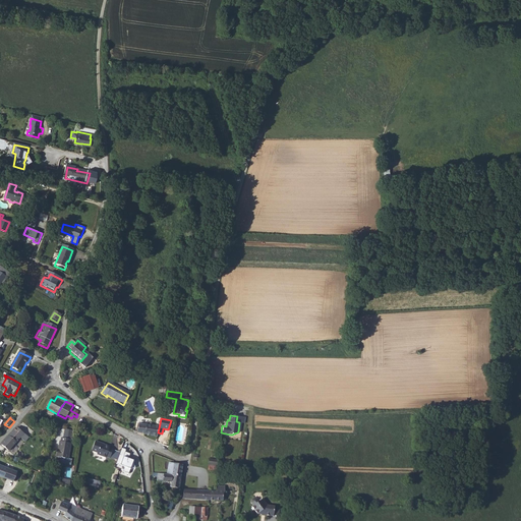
[(145,436),(146,426),(138,425),(136,435),(145,436)]
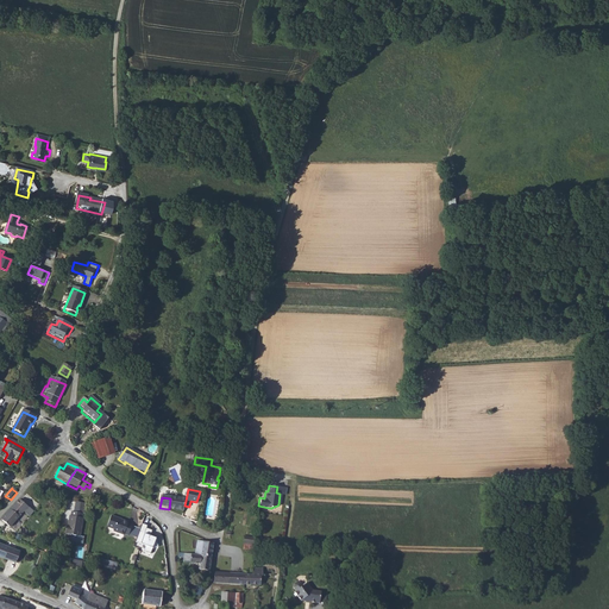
[(186,501),(170,498),(169,509),(183,512),(184,506),(186,501)]
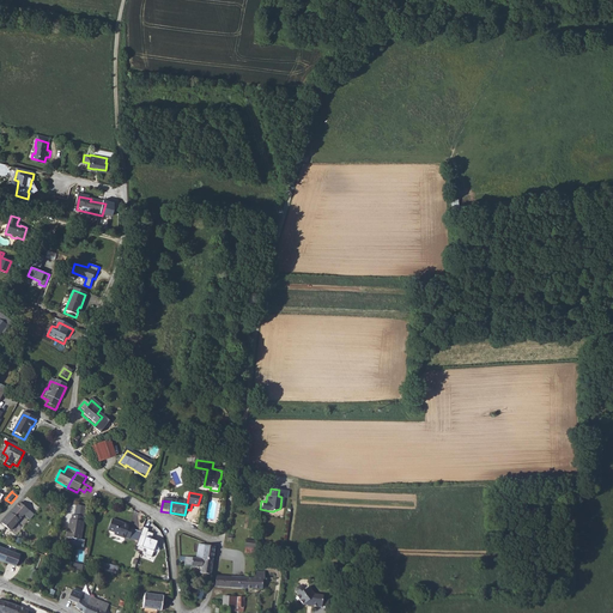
[(29,511),(24,509),(20,505),(0,526),(10,532),(24,516),(29,511)]
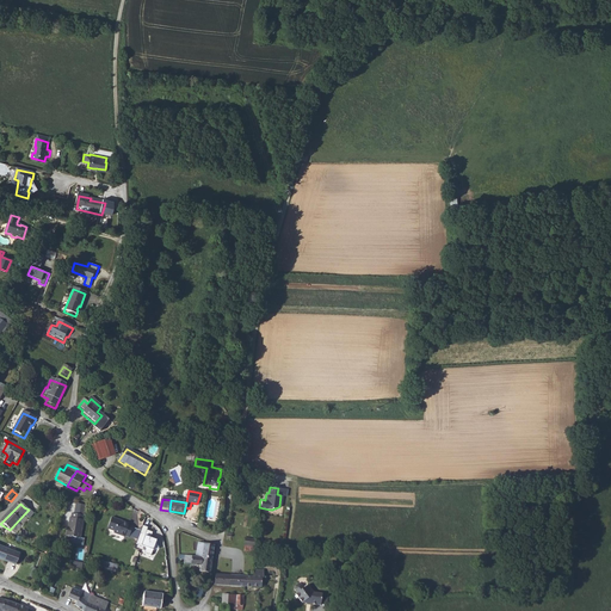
[(75,505),(74,517),(82,518),(84,519),(86,507),(81,506),(75,505)]
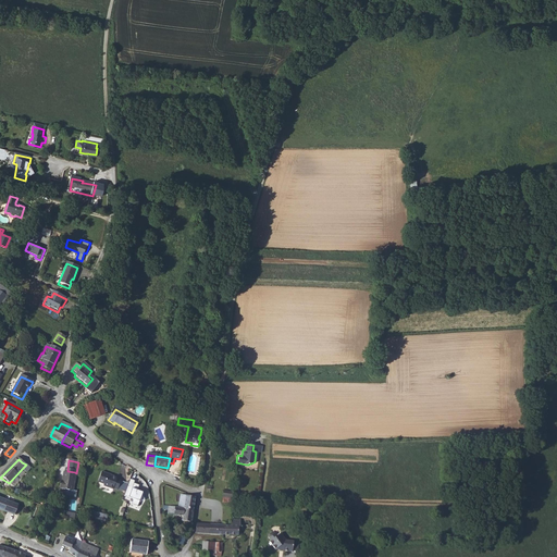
[(22,469),(26,472),(25,473),(26,474),(31,469),(26,465),(22,469)]
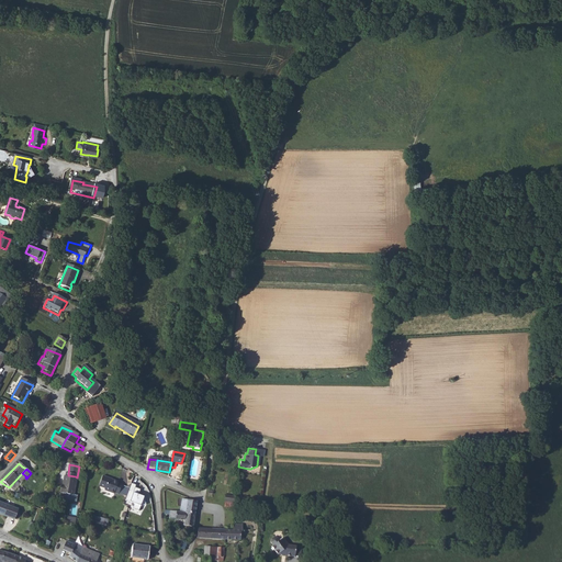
[(62,489),(60,496),(64,496),(63,502),(76,504),(77,498),(72,497),(76,481),(75,481),(76,476),(68,475),(65,475),(65,479),(64,479),(62,490),(62,489)]
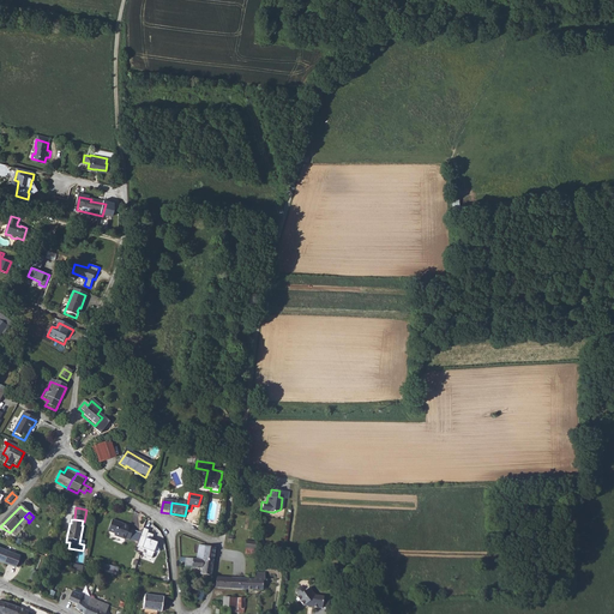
[(122,522),(113,519),(109,530),(115,533),(114,535),(125,539),(126,537),(130,539),(131,539),(133,529),(134,528),(130,527),(130,525),(122,523),(122,522)]
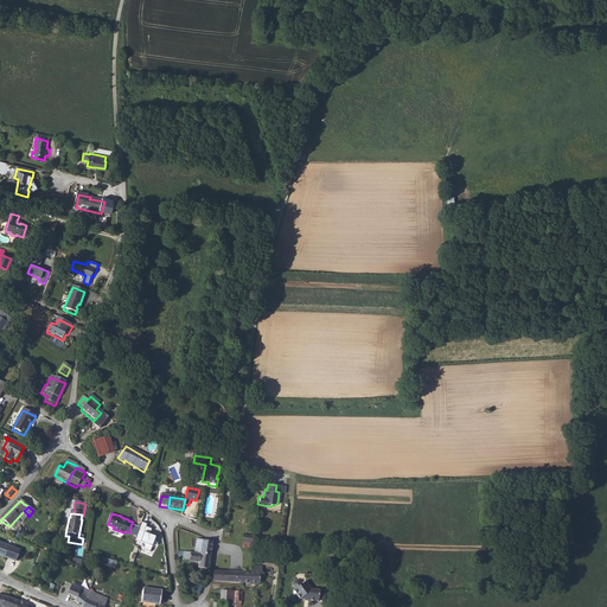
[(144,549),(151,551),(153,545),(159,544),(157,536),(151,534),(153,528),(146,526),(147,523),(142,522),(138,536),(136,540),(146,544),(144,549)]
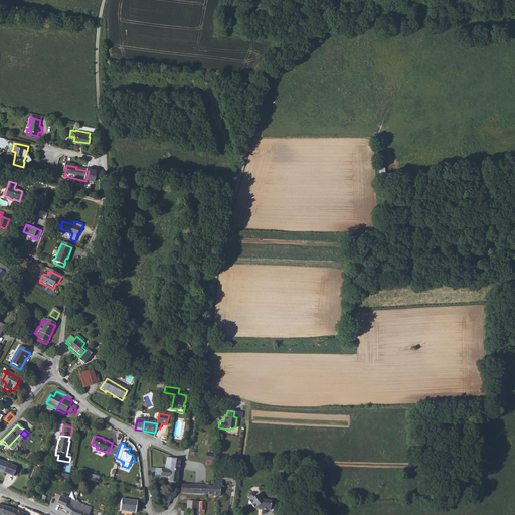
[(119,447),(112,444),(110,452),(117,455),(119,447)]
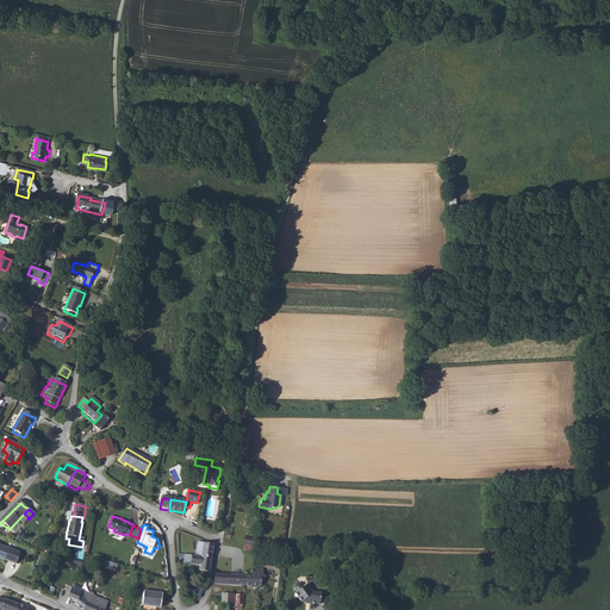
[(212,545),(198,542),(195,556),(211,559),(212,545)]
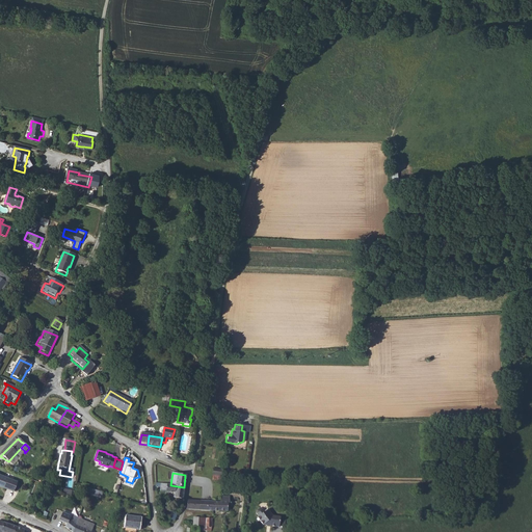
[(9,480),(0,476),(0,487),(5,490),(9,480)]
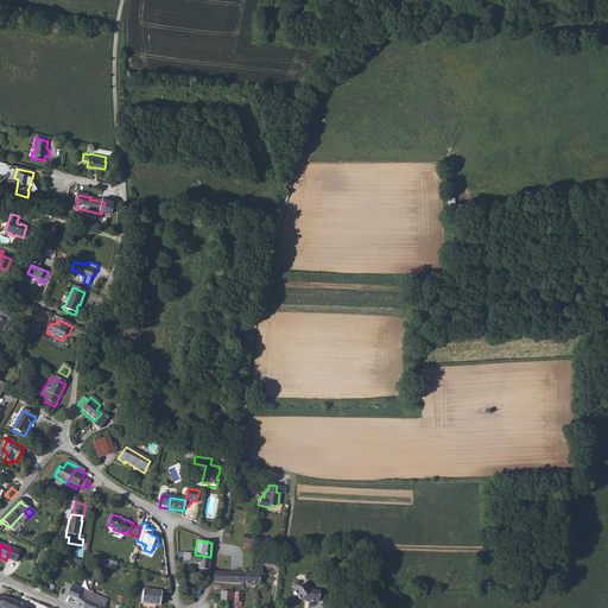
[(19,552),(11,549),(6,561),(16,563),(16,562),(19,563),(23,555),(19,552)]
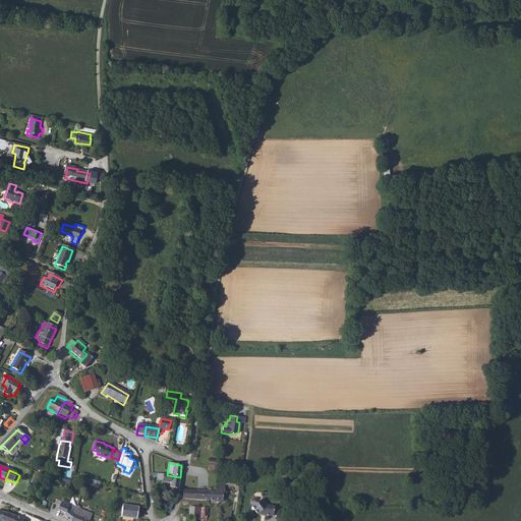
[(164,475),(163,481),(169,483),(169,487),(172,488),(171,491),(177,493),(178,486),(180,477),(167,475),(164,475)]
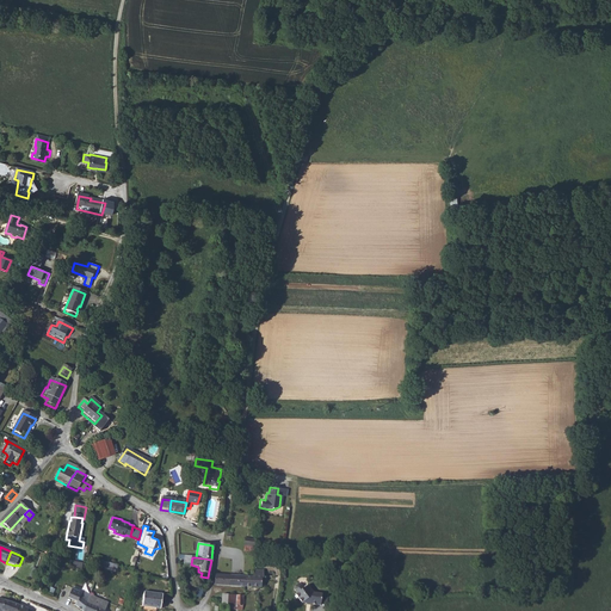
[(117,569),(118,565),(100,559),(99,565),(117,569)]
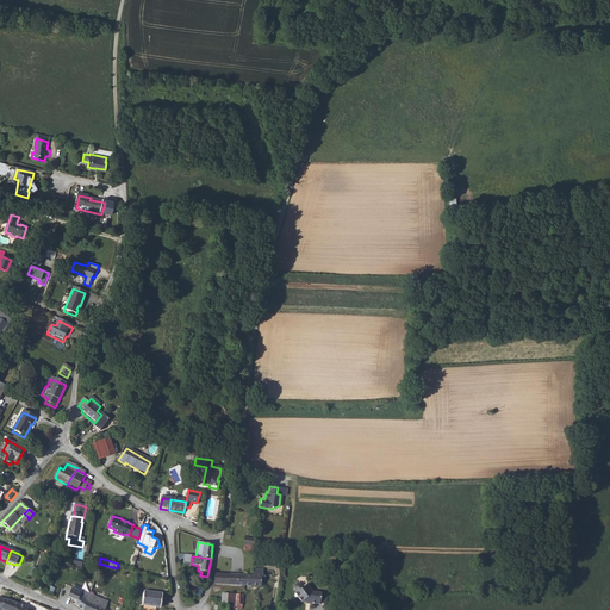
[(243,585),(261,585),(261,579),(265,579),(265,574),(263,574),(263,570),(256,568),(250,574),(244,576),(243,585)]
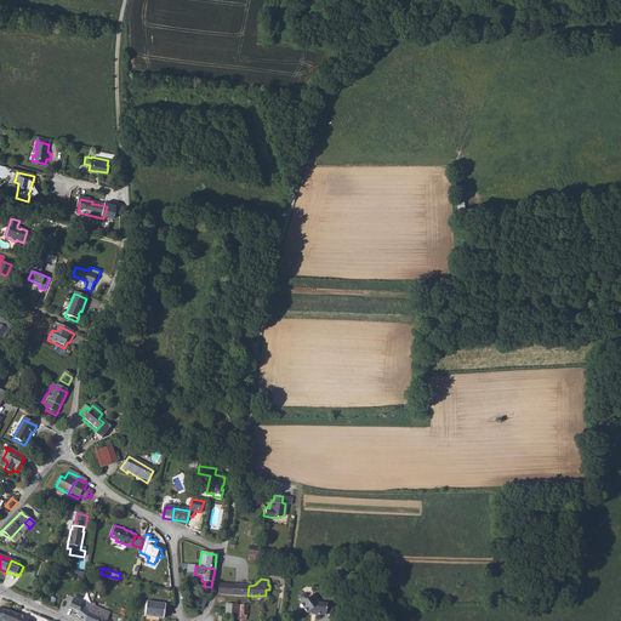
[(306,592),(302,591),(298,593),(298,598),(301,600),(300,602),(306,610),(309,610),(311,610),(311,611),(314,613),(314,611),(324,613),(326,602),(318,600),(312,592),(308,596),(306,592)]
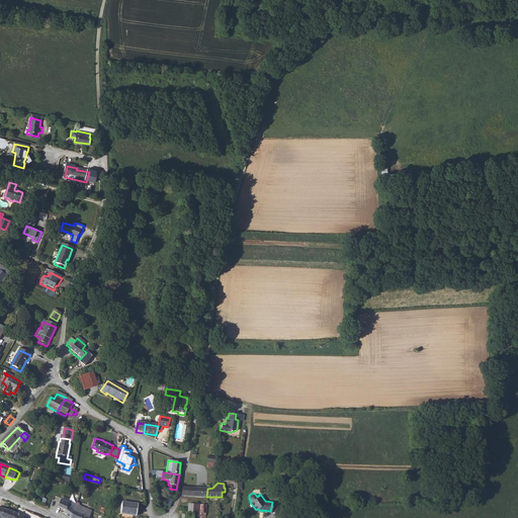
[(65,511),(64,514),(69,517),(70,517),(76,506),(77,504),(69,503),(67,506),(61,502),(58,508),(65,511)]
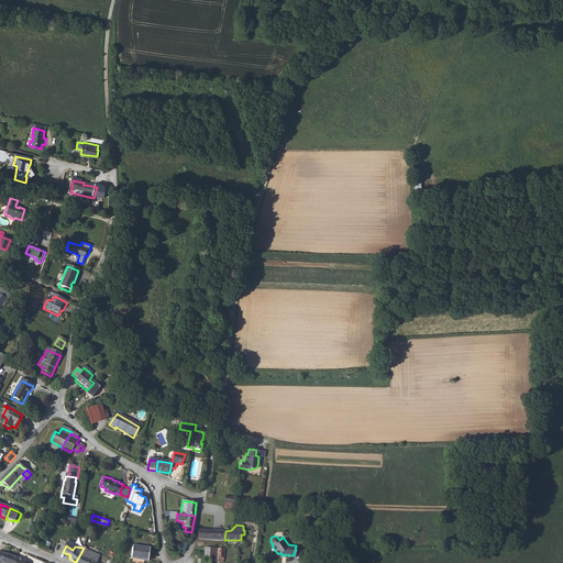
[(150,551),(133,547),(131,560),(147,562),(150,551)]
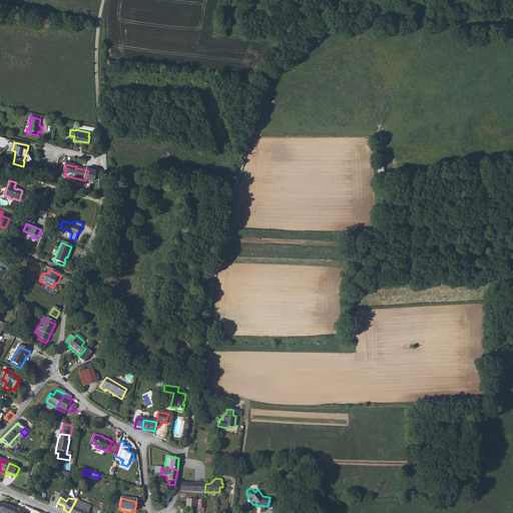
[(197,512),(197,509),(198,500),(190,500),(189,502),(190,507),(190,512),(197,512)]
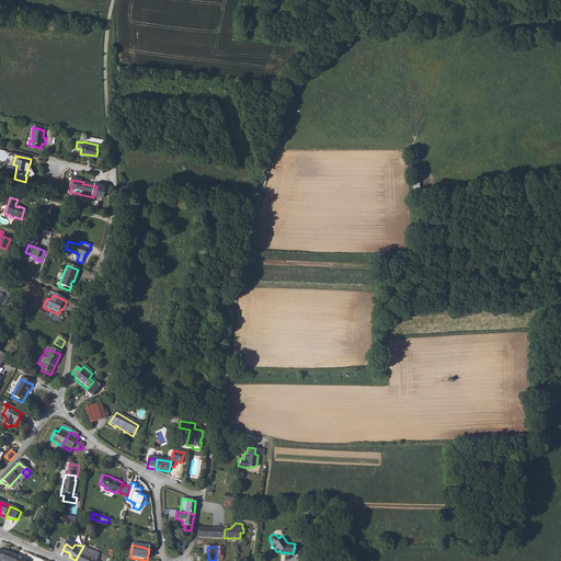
[(82,548),(76,560),(95,560),(96,560),(94,559),(95,556),(84,550),(84,549),(82,548)]
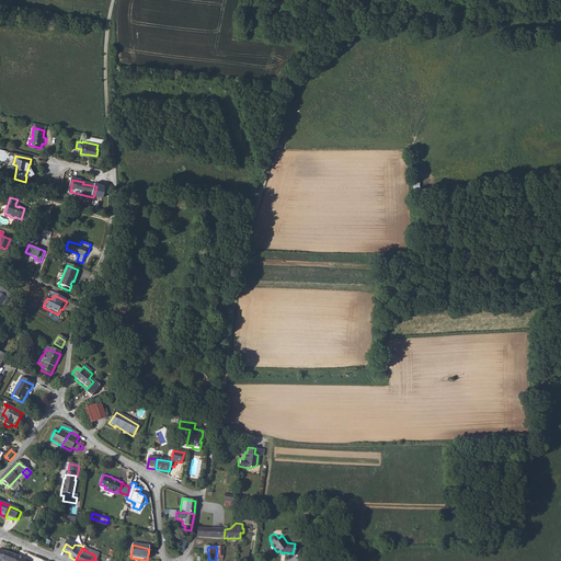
[(15,560),(16,557),(0,550),(0,560),(15,560)]
